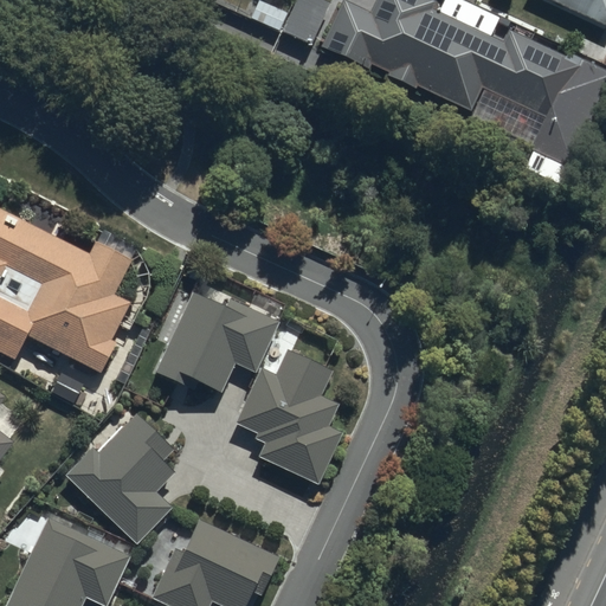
[(334,0),(297,0),(283,32),(471,117),(482,92),(548,122),(535,152),(565,165),(605,73),(509,30),(501,44),(431,12),(436,1),(432,0),(374,0),(368,15),(334,0)]
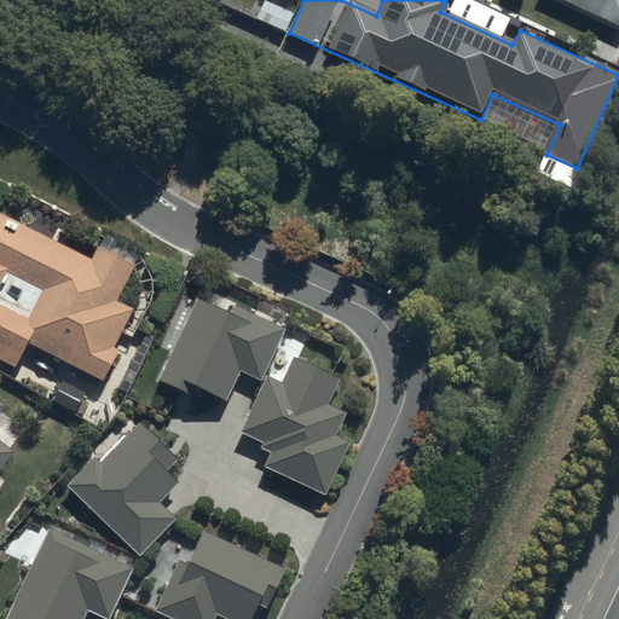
[(618,0),(559,0),(618,29),(618,0)]
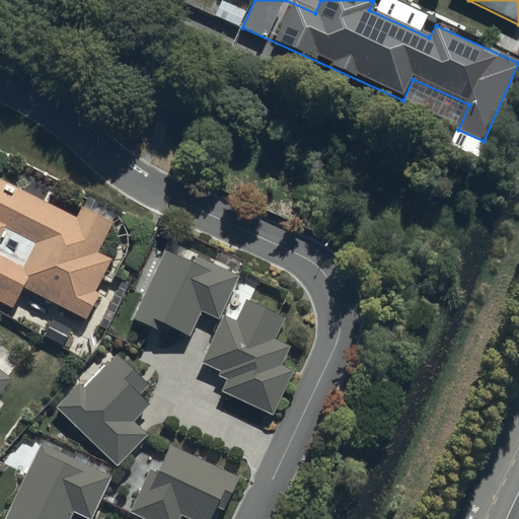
[(76,218),(0,177),(0,305),(14,313),(26,289),(84,318),(114,262),(97,253),(113,224),(81,208),(76,218)]
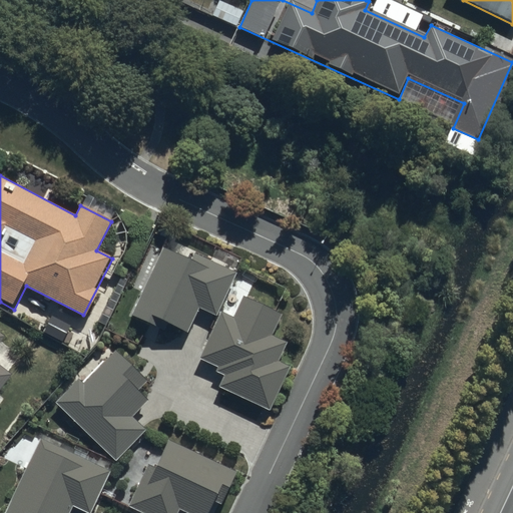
[(168,243),(133,311),(181,337),(198,306),(212,313),(231,277),(168,243)]
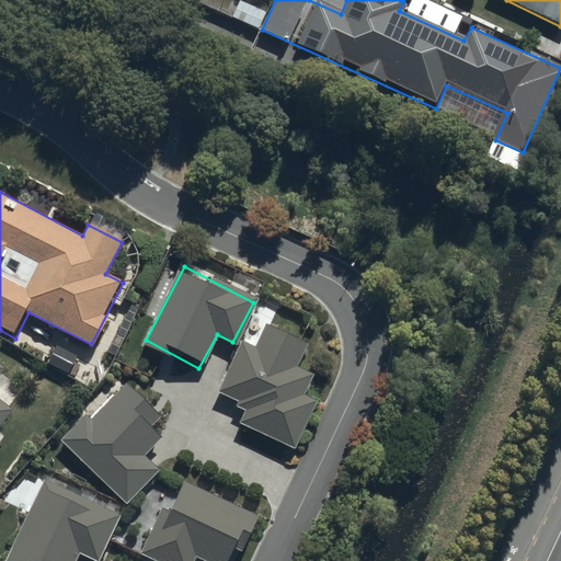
[(245,408),(240,424),(294,450),(317,403),(302,397),(312,376),(299,369),(310,347),(266,327),(255,348),(242,342),(217,395),(245,408)]
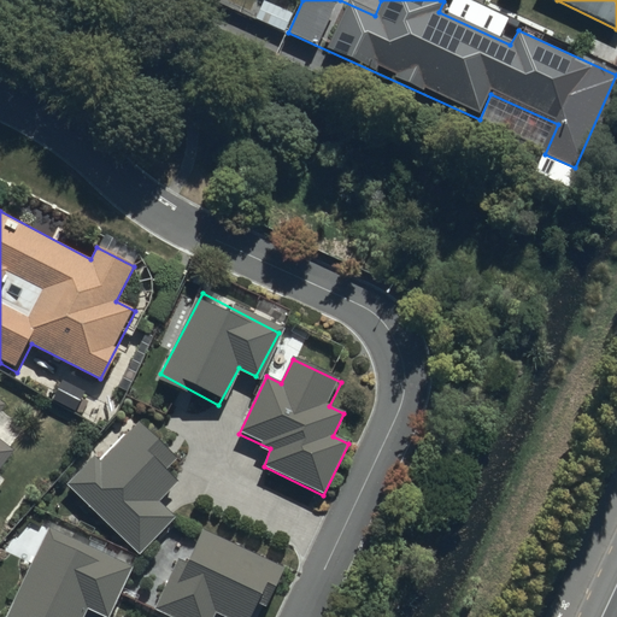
[(0,475),(16,456),(0,442),(0,412),(5,407),(0,403),(0,475)]
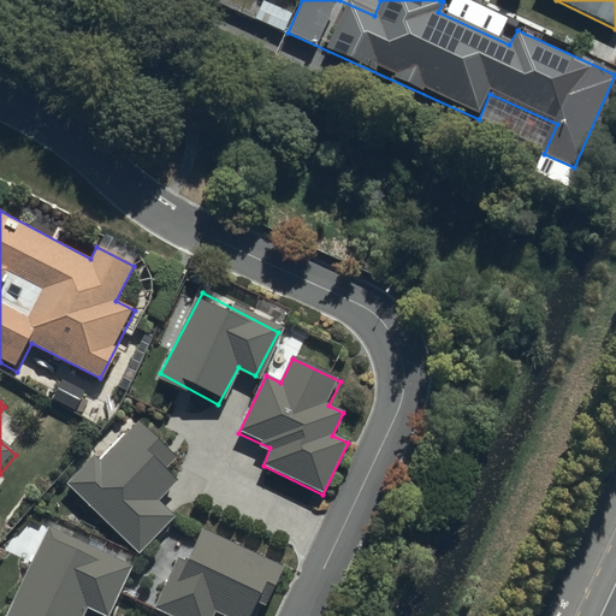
[(137,421),(71,489),(138,554),(175,516),(155,499),(185,468),(137,421)]
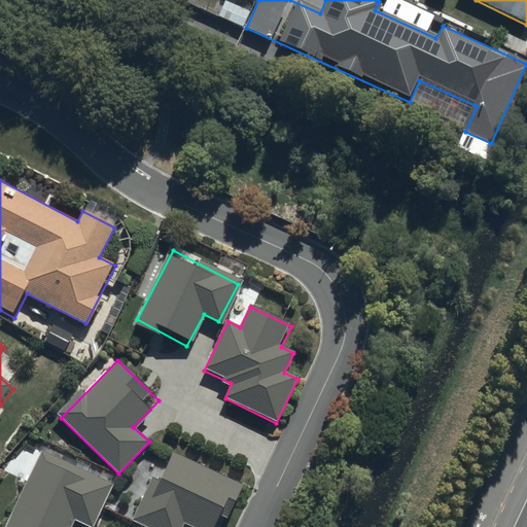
[(42,450),(5,526),(70,526),(74,519),(91,526),(93,526),(113,485),(42,450)]
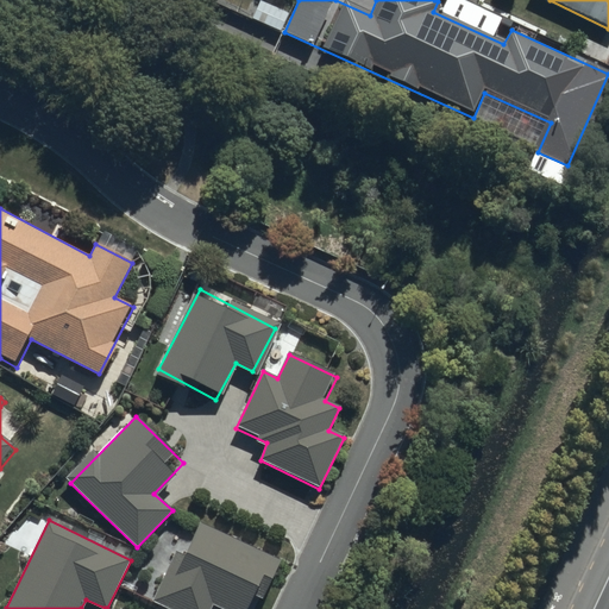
[(261,608),(283,563),(194,521),(155,602),(168,608),(211,608),(214,604),(223,608),(261,608)]
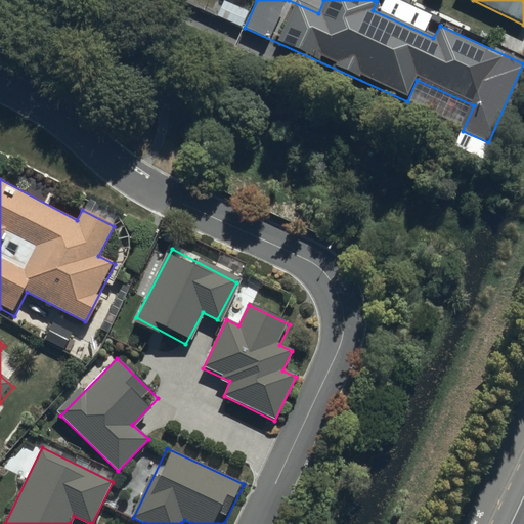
All buildings are outlined.
